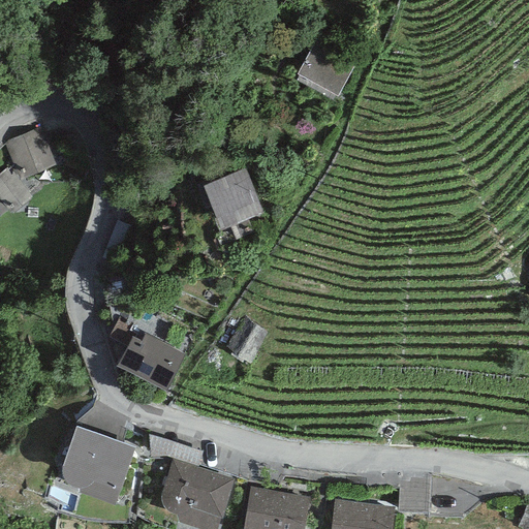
[(356,61),(315,38),(297,71),(337,94),(356,61)]
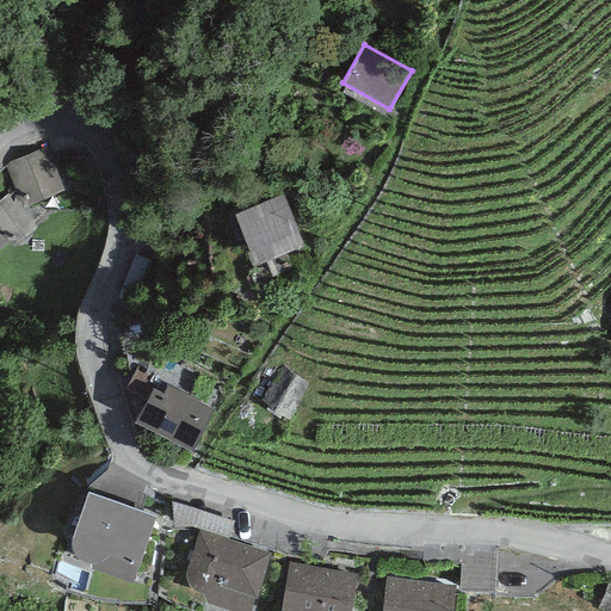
[(36,223),(22,205),(65,190),(47,146),(0,160),(12,190),(0,199),(0,228),(13,244),(36,223)]
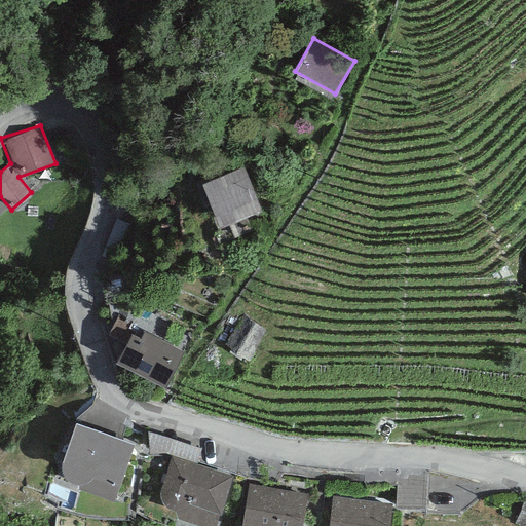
[(245,165),(201,183),(219,227),(221,231),(215,233),(221,251),(254,237),(246,216),(261,210),(245,165)]
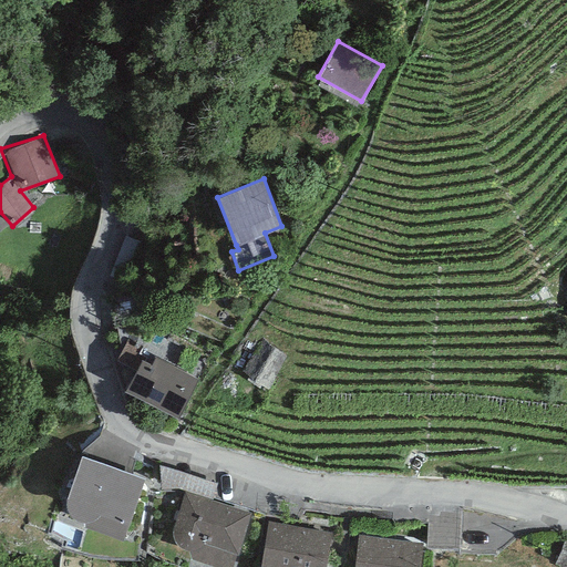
[(288,356),(264,339),(241,371),(266,388),(288,356)]
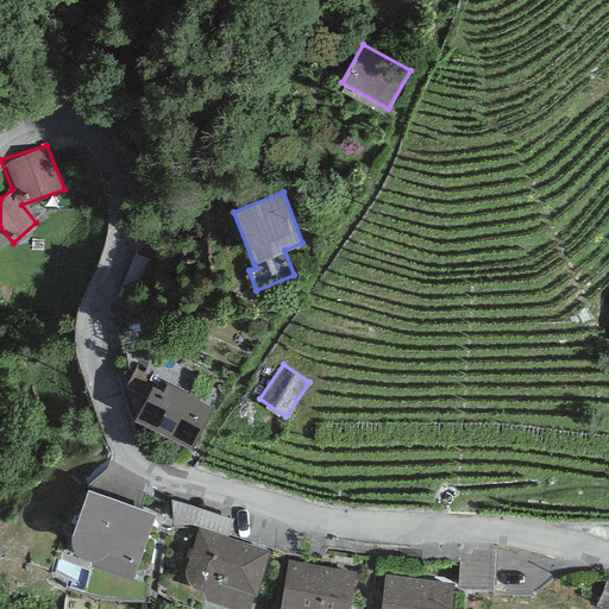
[(137,365),(125,387),(142,395),(154,374),(137,365)]
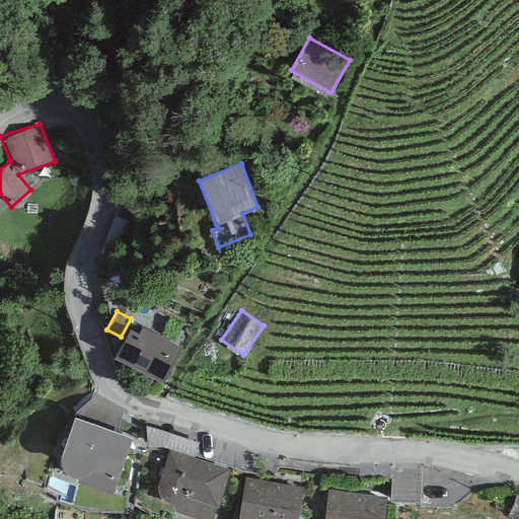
[(181,347),(142,326),(139,334),(129,328),(115,358),(163,382),(181,347)]
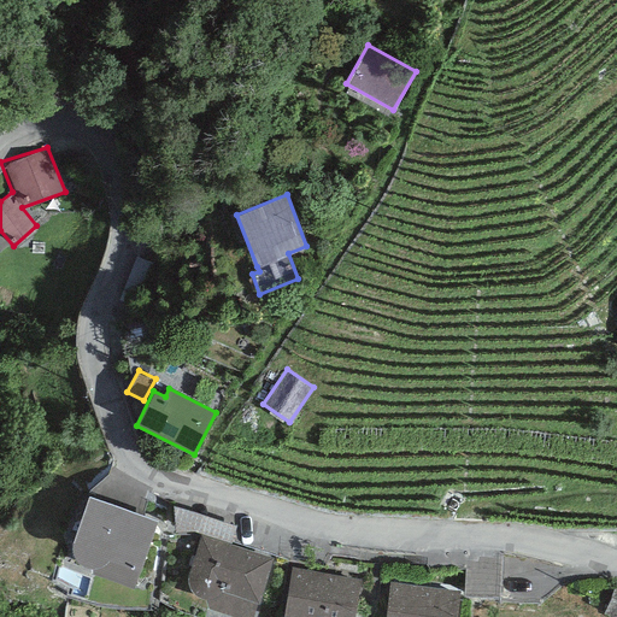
[(158,518),(89,493),(71,540),(71,544),(71,548),(72,551),(75,556),(77,558),(83,562),(87,563),(90,564),(92,571),(133,585),(158,518)]
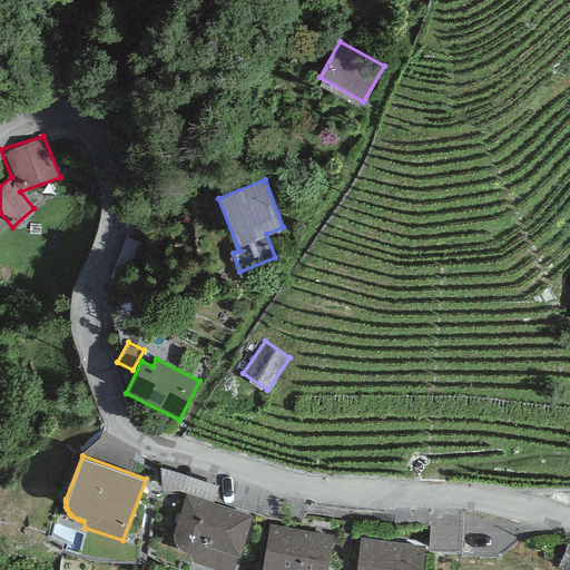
[(252,514),(186,493),(174,528),(174,532),(175,539),(178,543),(183,546),(189,549),(193,559),(226,569),(232,569),(237,553),(239,554),(252,514)]
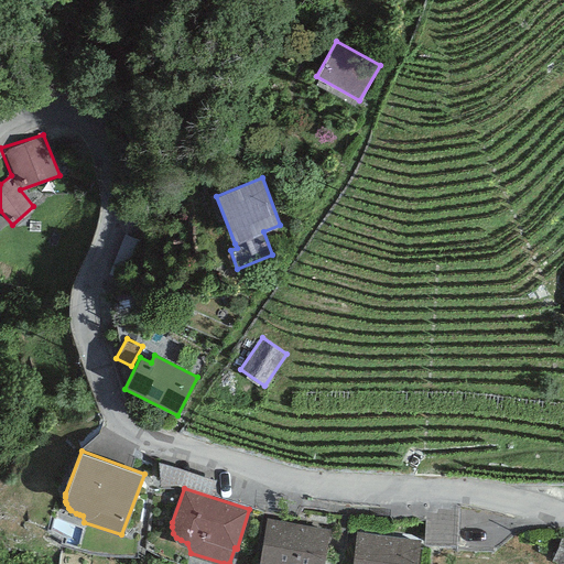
[(323,563),(329,529),(267,518),(258,563),(323,563)]
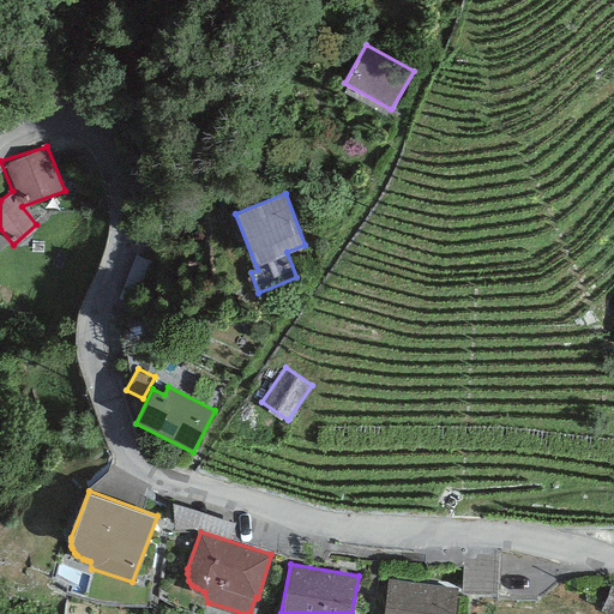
[(613,613),(613,577),(601,611),(609,613),(613,613)]
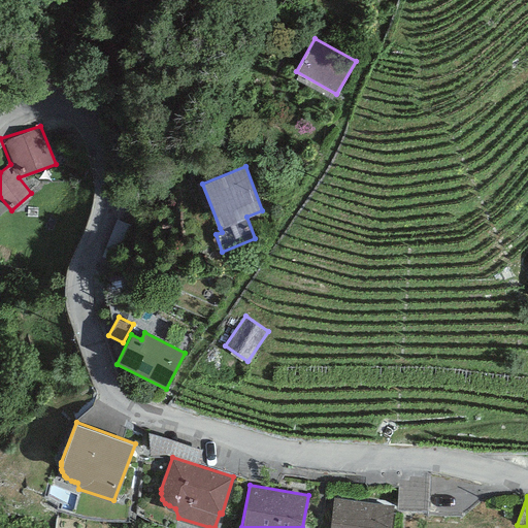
[(391,527),(394,505),(334,497),(329,527),(391,527)]
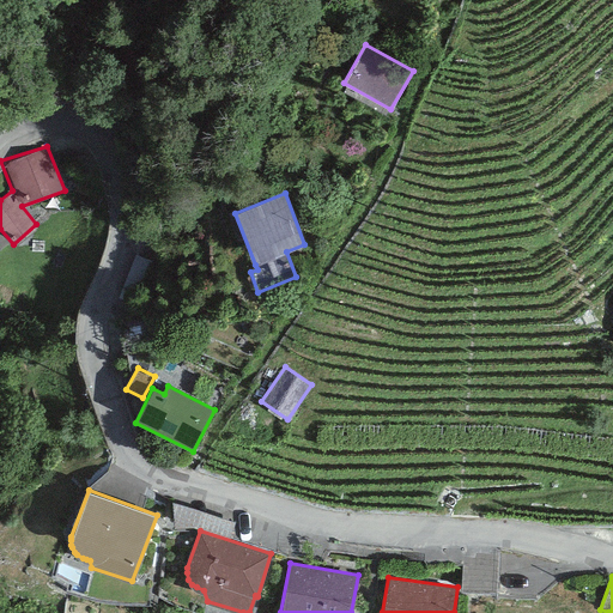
All buildings are outlined.
